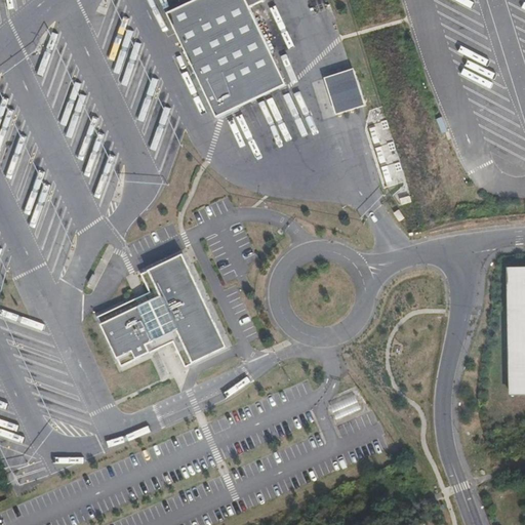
[(193,0),(168,11),(217,116),(247,102),(260,96),(271,91),(288,83),(251,6),(264,0),(193,0)]
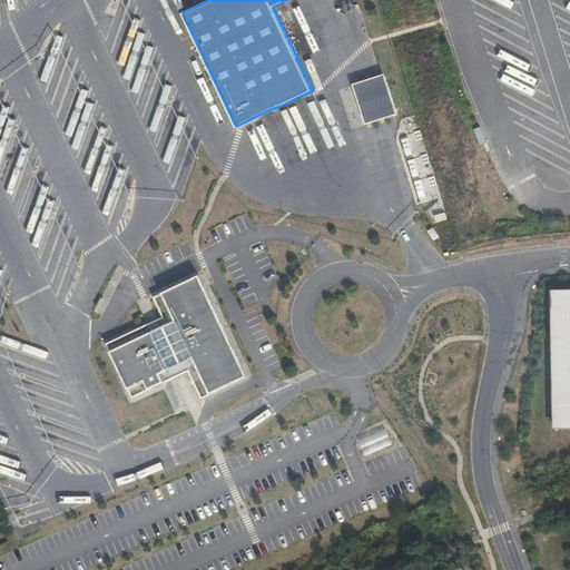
[(365,79),(354,84),(366,123),(379,119),(399,112),(386,74),(365,79)]
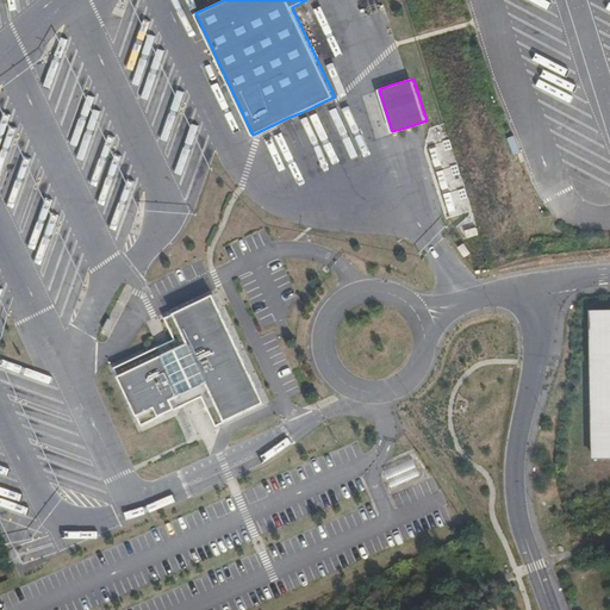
[(215,293),(203,299),(209,310),(219,305),(215,293)]
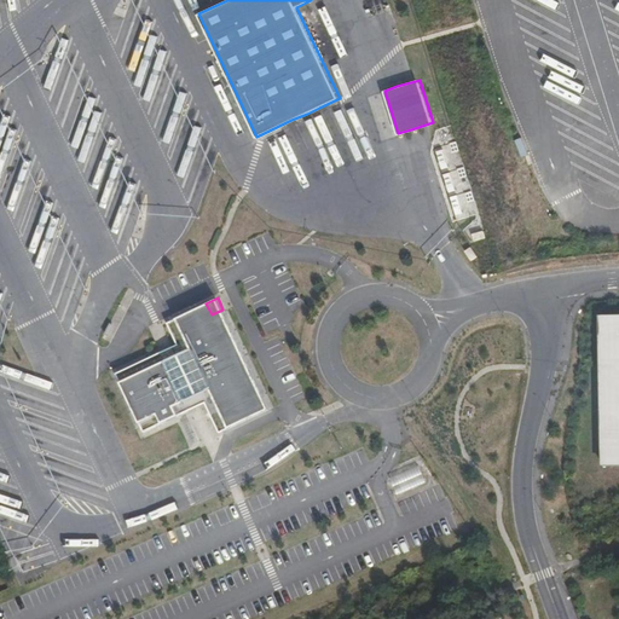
[(116,371),(144,431),(187,410),(206,401),(221,434),(268,408),(223,310),(212,314),(206,304),(168,320),(178,342),(157,352),(116,371)]
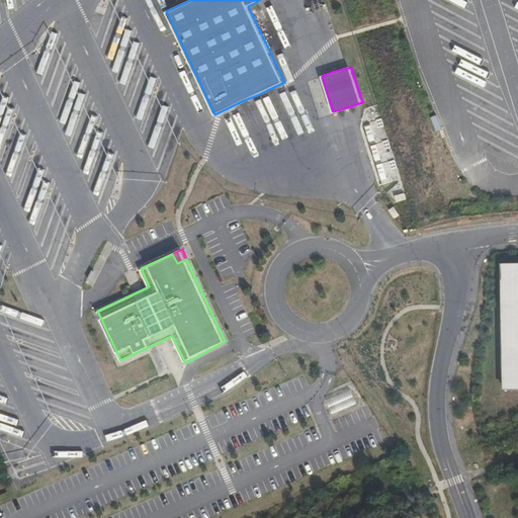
[(517,261),(502,262),(503,389),(517,387),(517,261)]
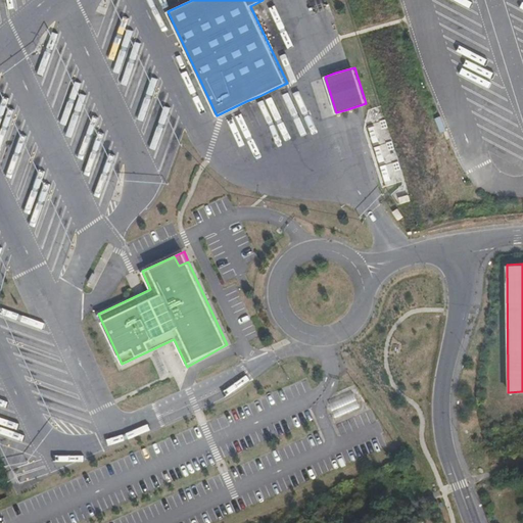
[(332,416),(358,412),(354,394),(329,398),(332,416)]
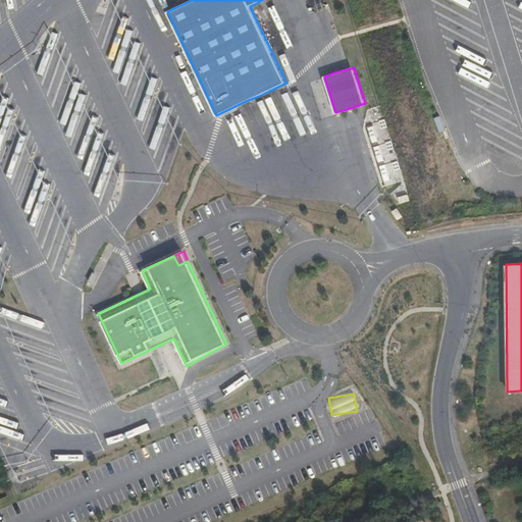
All buildings are outlined.
